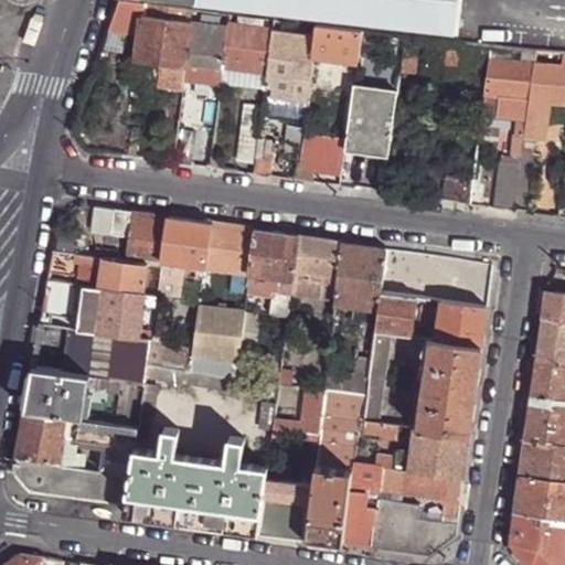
[(125,0),(115,0),(112,12),(142,17),(142,14),(190,21),(191,19),(192,9),(125,0)]
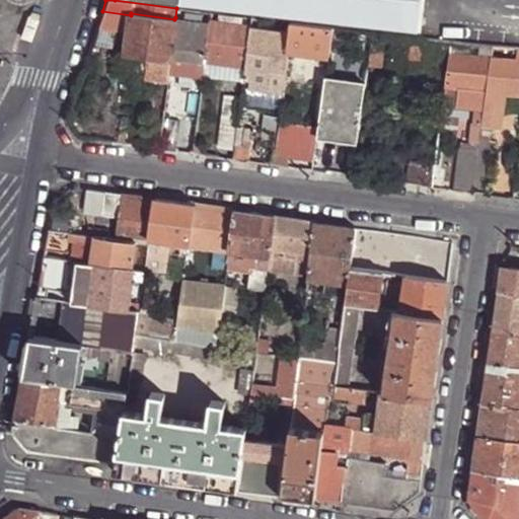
[(209,0),(421,25),(423,0),(209,0)]
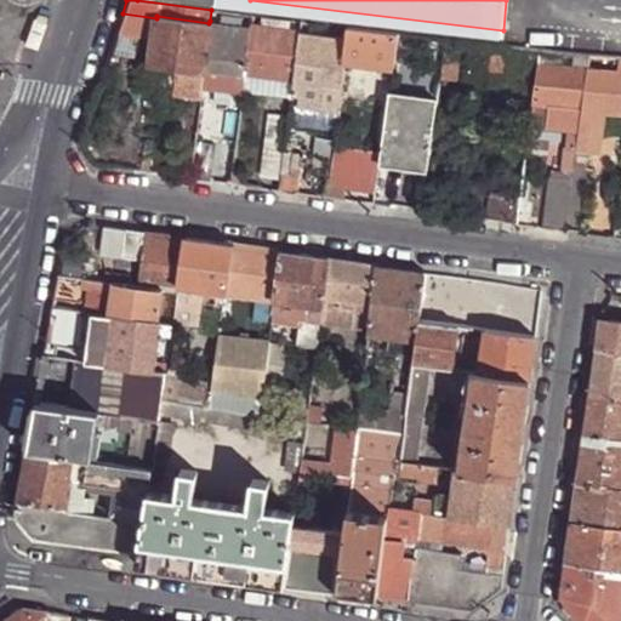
[(222,12),(221,22),(240,24),(243,15),(222,12)]
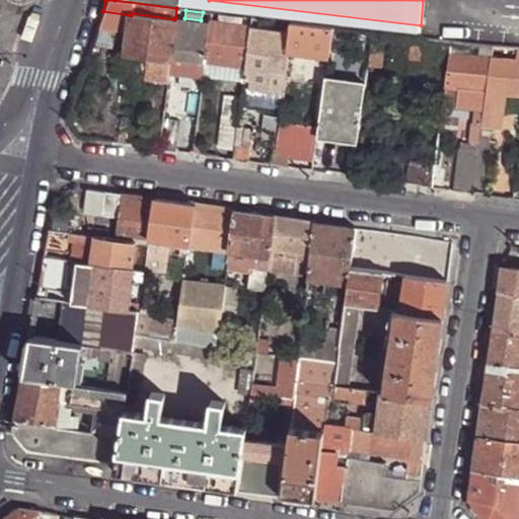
[(102,11),(97,27),(129,31),(126,51),(147,54),(145,73),(167,77),(168,71),(170,57),(174,19),(131,13),(131,15),(102,11)]
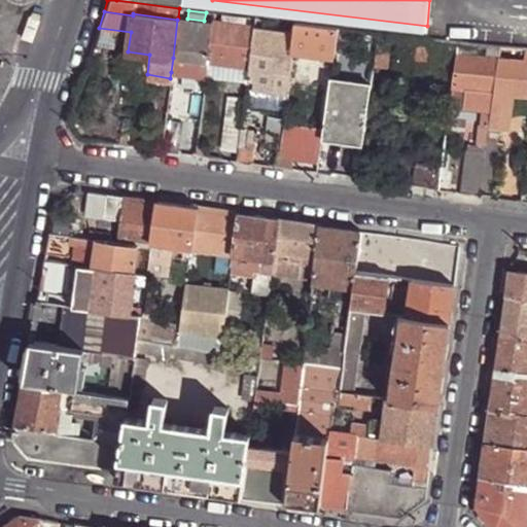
[(244,16),(224,14),(223,24),(243,26),(244,16)]
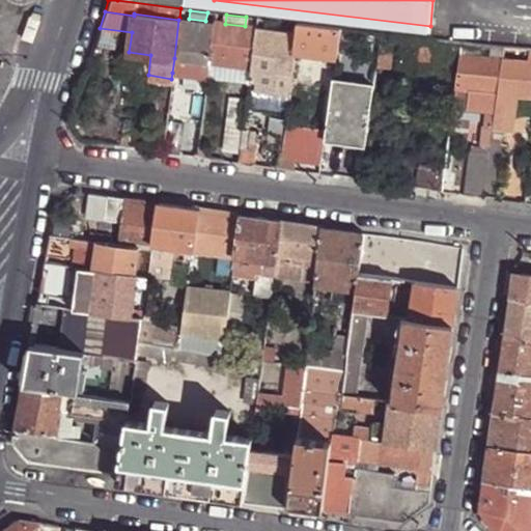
[(178,20),(174,58),(210,63),(215,22),(205,21),(189,19),(179,18),(178,20)]
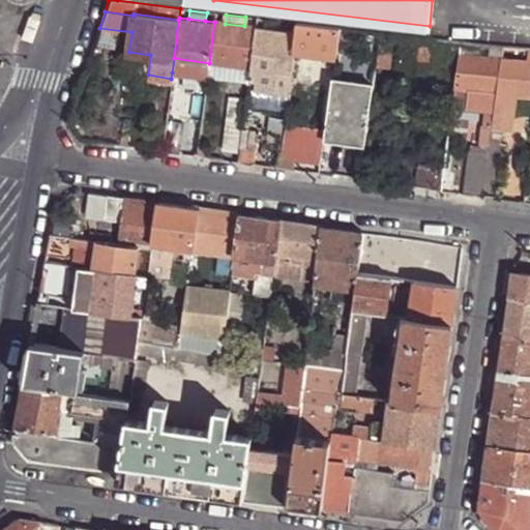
[(214,22),(209,63),(251,68),(255,28),(244,26),(225,24),(214,22)]
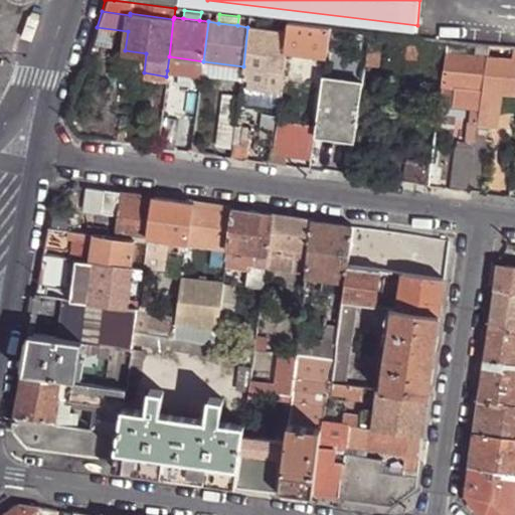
[(329,28),(289,23),(288,31),(286,51),(325,57),(329,28)]
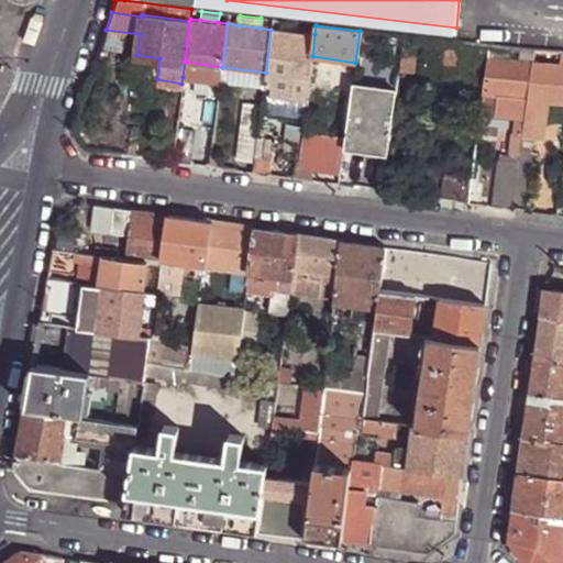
[(271,30),(266,73),(265,84),(271,84),(269,94),(306,98),(312,56),(315,34),(271,30)]
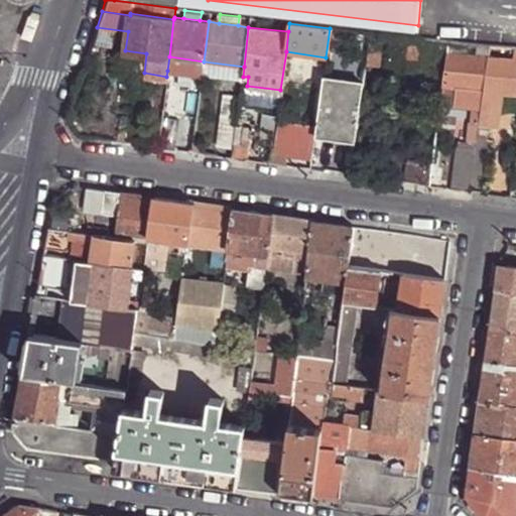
[(390,36),(369,34),(369,41),(383,43),(390,42),(390,36)]
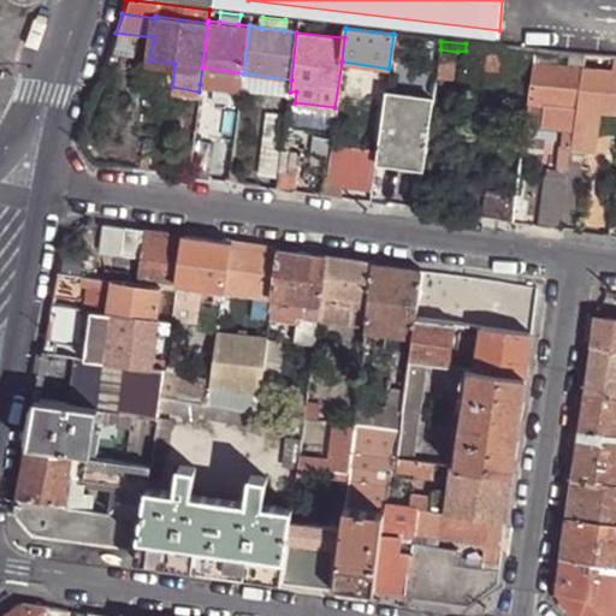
[(497,46),(466,43),(466,51),(462,81),(505,87),(510,48),(497,46)]
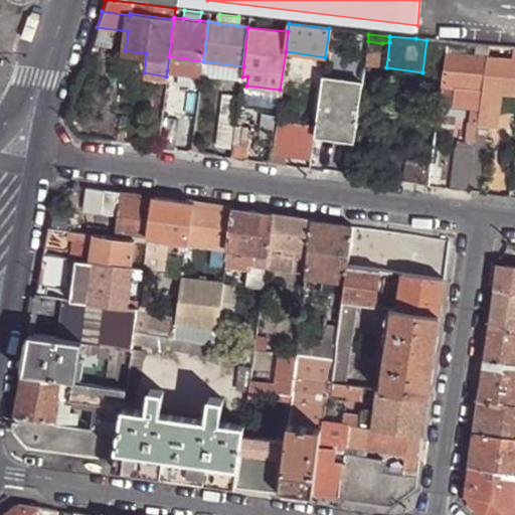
[(368,41),(364,65),(378,66),(382,43),(368,41)]
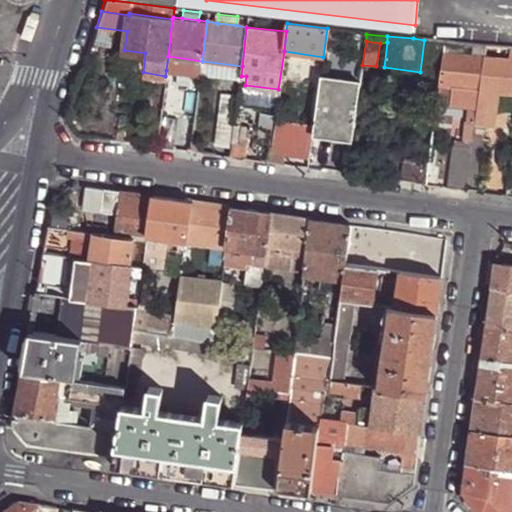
[(445,42),(433,41),(431,58),(436,58),(443,59),(445,42)]
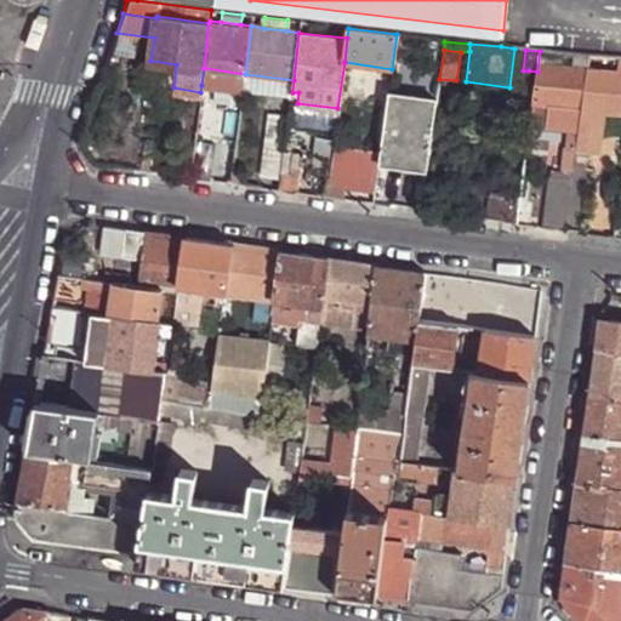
[(559,53),(540,51),(537,72),(535,86),(533,104),(548,106),(546,125),(568,127),(579,129),(587,69),(573,68),(558,67),(559,53)]
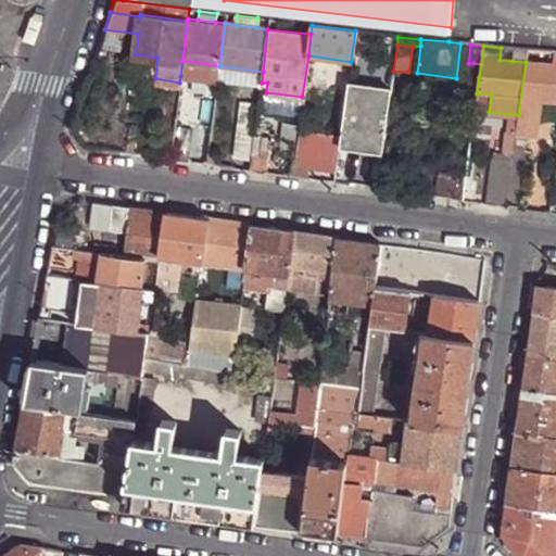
[(514,49),(513,61),(526,62),(527,50),(514,49)]
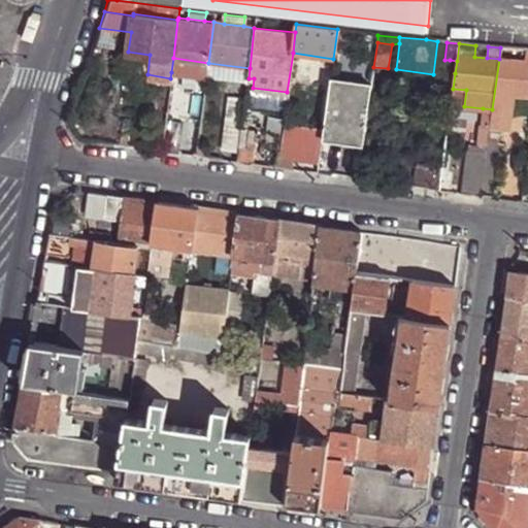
[(524,61),(499,59),(492,109),(489,126),(489,128),(499,129),(509,130),(513,110),(516,95),(527,96),(527,50),(526,50),(524,61)]
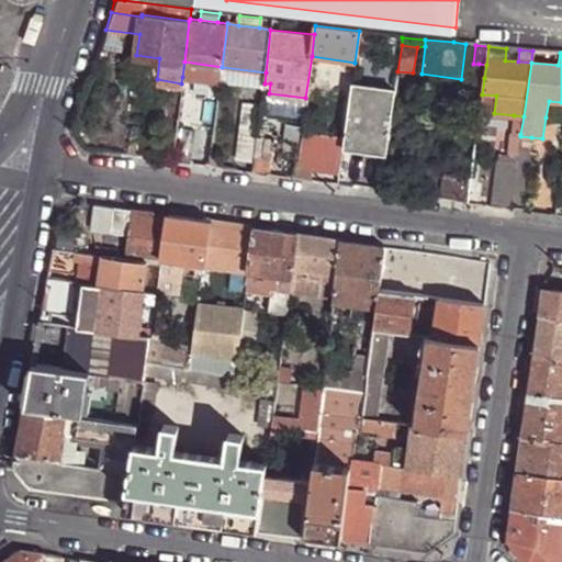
[(222,67),(184,62),(182,77),(221,81),(222,67)]
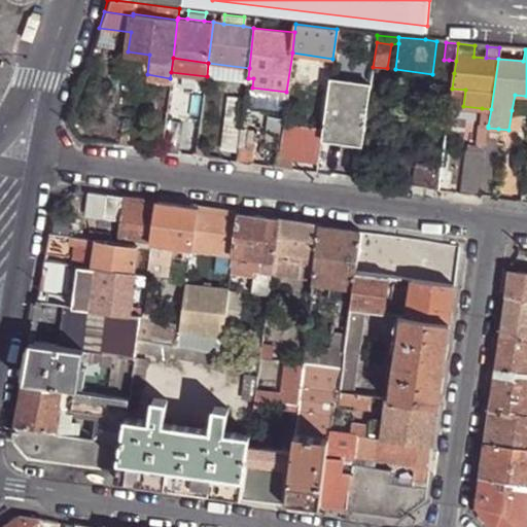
[(249,68),(208,63),(207,76),(247,82),(248,78),(249,68)]
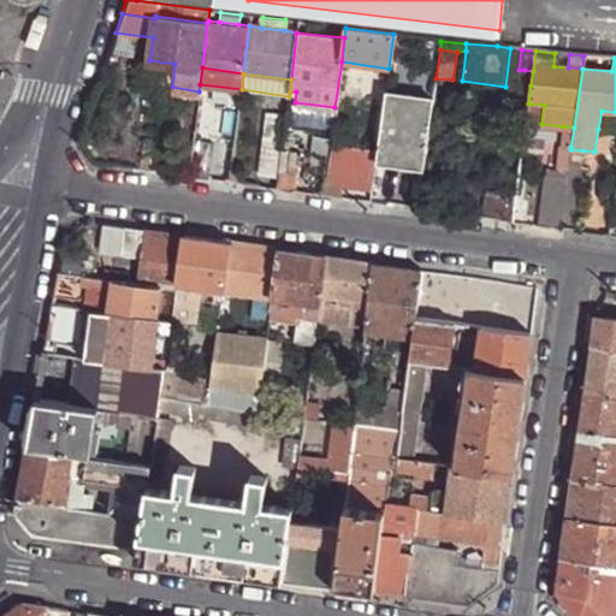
[(528,104),(531,86),(523,84),(515,83),(511,102),(528,106),(528,104)]
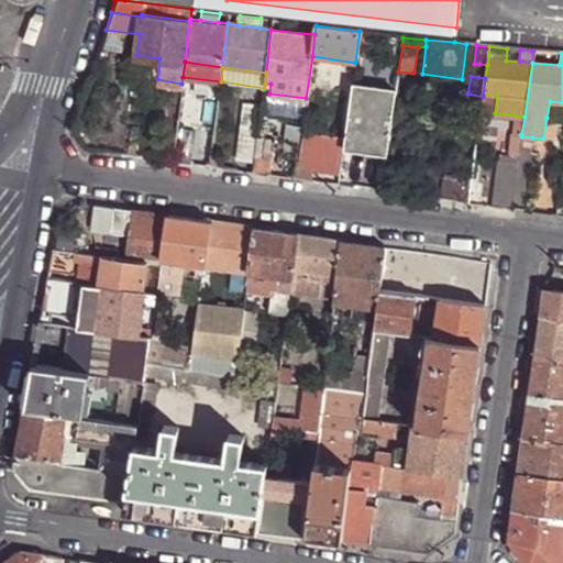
[(396,91),(352,85),(344,140),(344,142),(371,145),(370,152),(387,154),(396,91)]
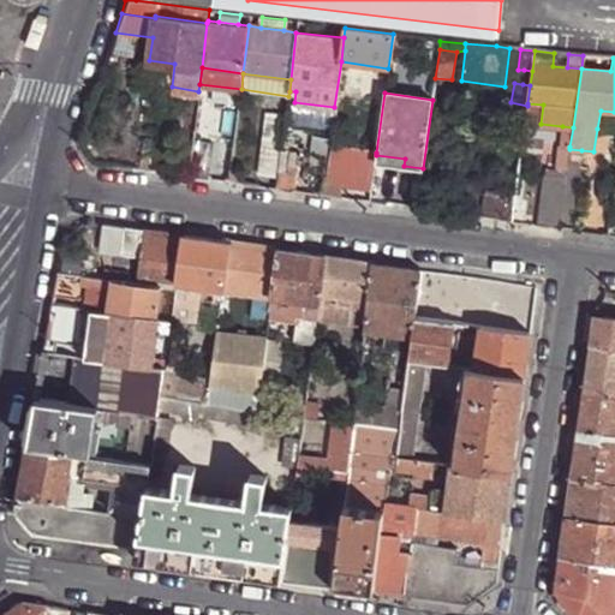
[(543,105),(527,103),(527,106),(525,123),(541,124),(543,105)]
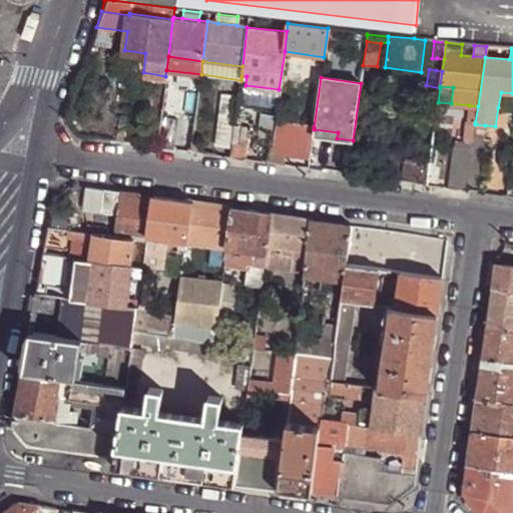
[(237,104),(238,96),(222,94),(215,145),(231,147),(234,125),(237,104)]
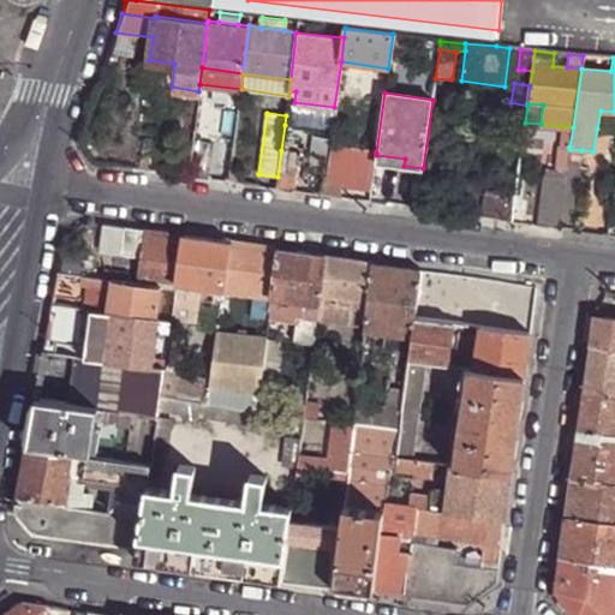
[(292,125),(285,125),(281,150),(288,151),(292,125)]
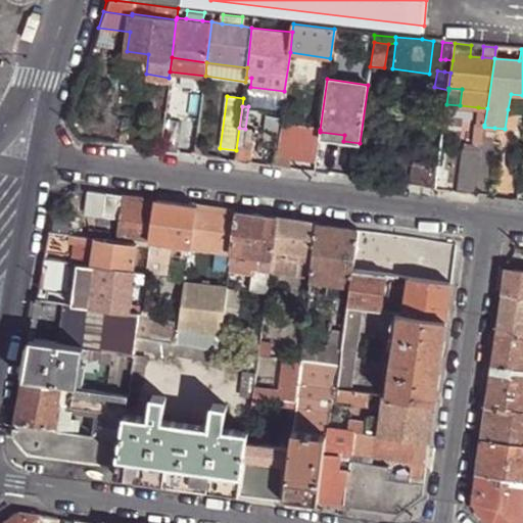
[(484,125),(487,108),(478,107),(476,124),(484,125)]
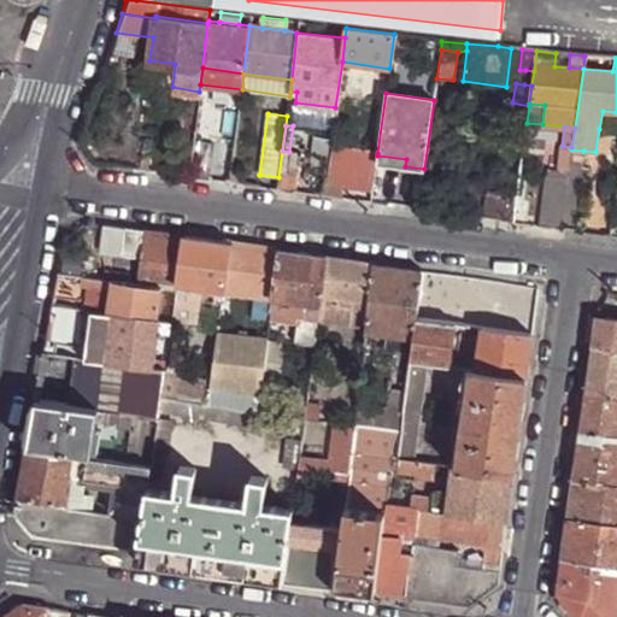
[(194,139),(189,176),(209,178),(213,141),(201,139),(194,139)]
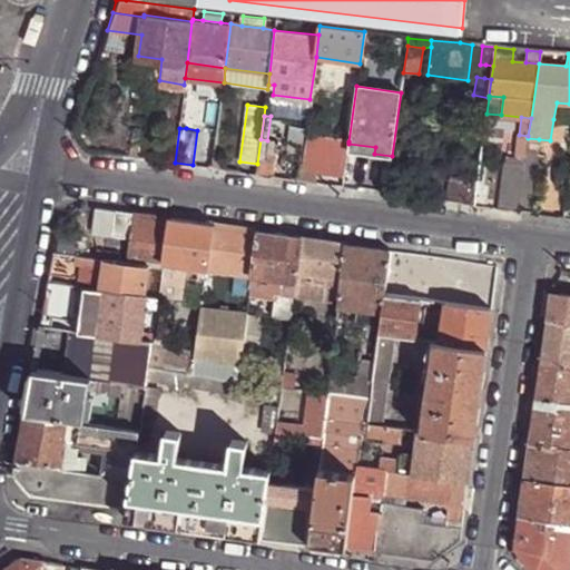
[(349,144),(349,141),(305,135),(300,170),(344,178),(347,149),(349,144)]
